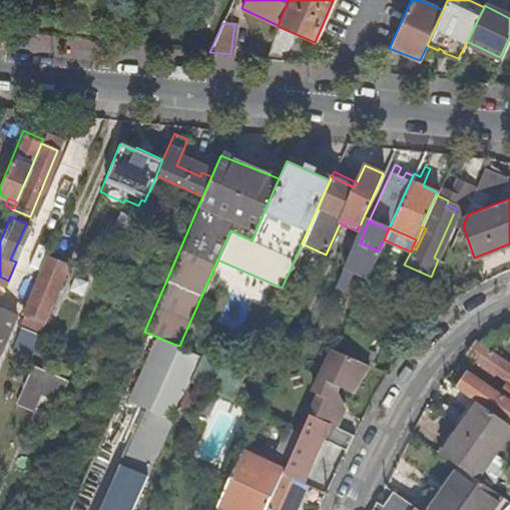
[(360,289),(376,249),(360,242),(349,269),(350,276),(346,283),(360,289)]
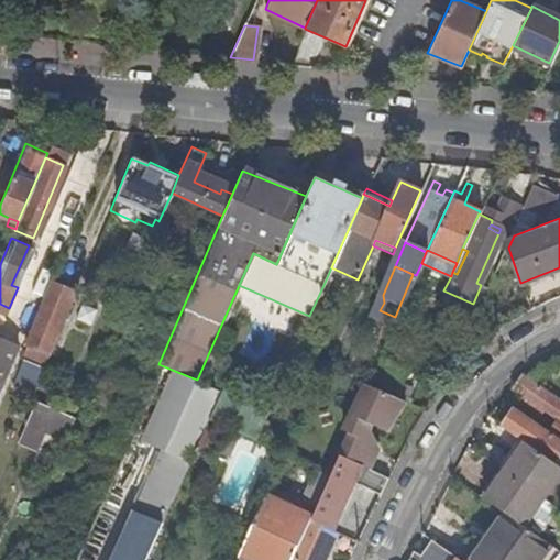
[(48,352),(74,289),(53,281),(26,343),(48,352)]
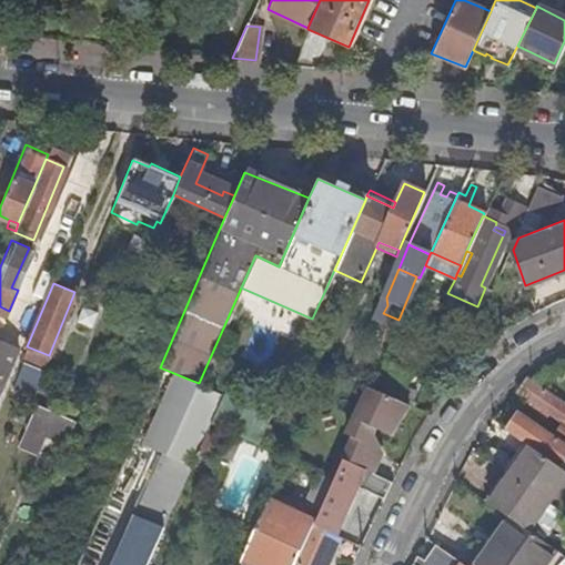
[(383,313),(381,319),(396,325),(399,320),(383,313)]
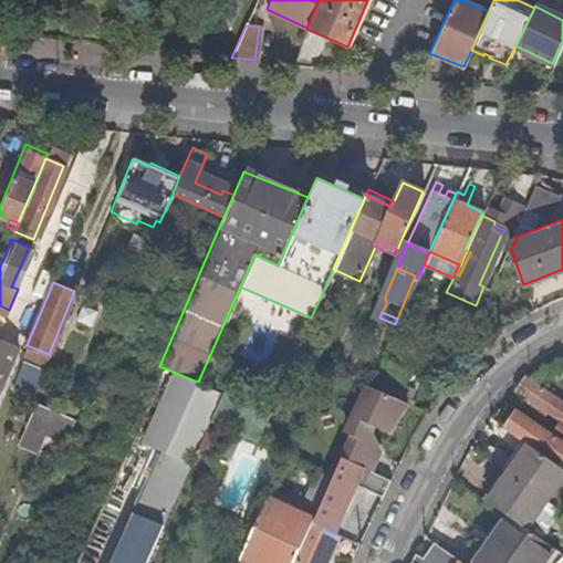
[(0,388),(18,346),(0,339),(0,388)]
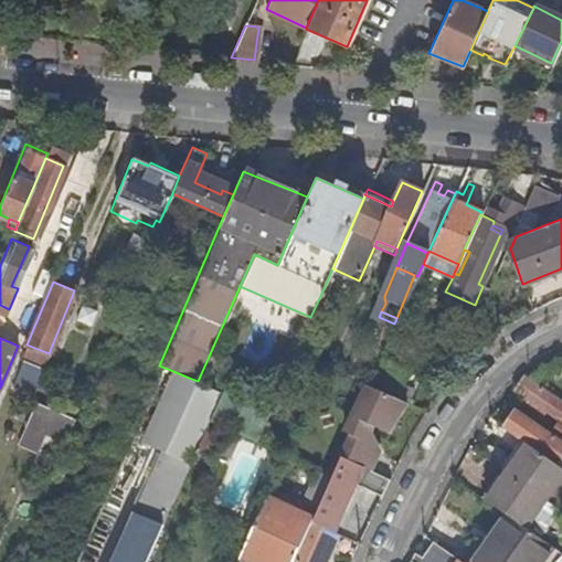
[(410,372),(380,359),(368,384),(398,396),(410,372)]
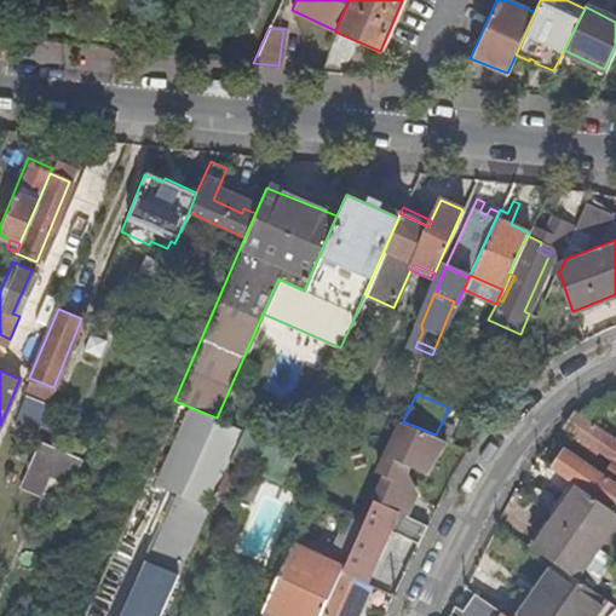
[(11,421),(32,429),(41,403),(22,396),(11,421)]
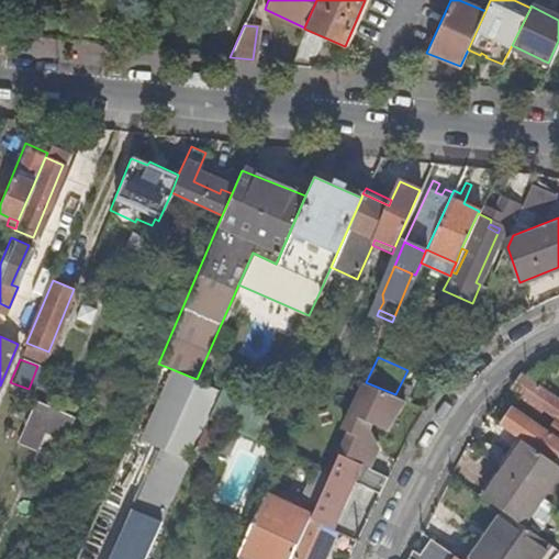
[(138,439),(157,447),(188,376),(169,368),(138,439)]
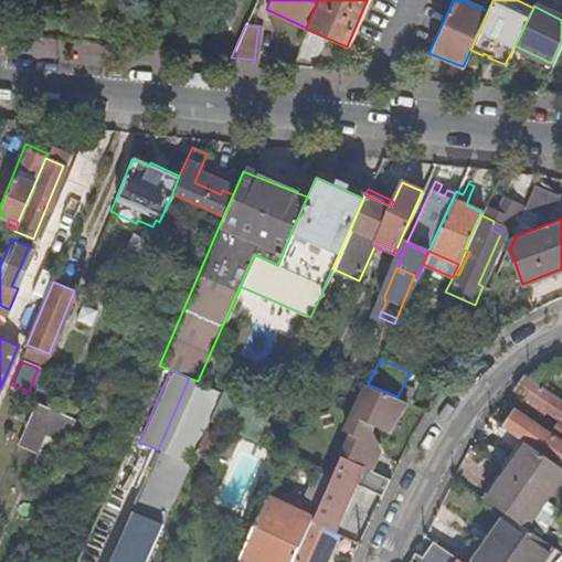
[(541,415),(544,409),(557,416),(548,428),(545,427),(544,431),(513,411),(502,427),(525,442),(557,464),(561,455),(561,400),(527,377),(513,389),(527,398),(522,403),(541,415)]
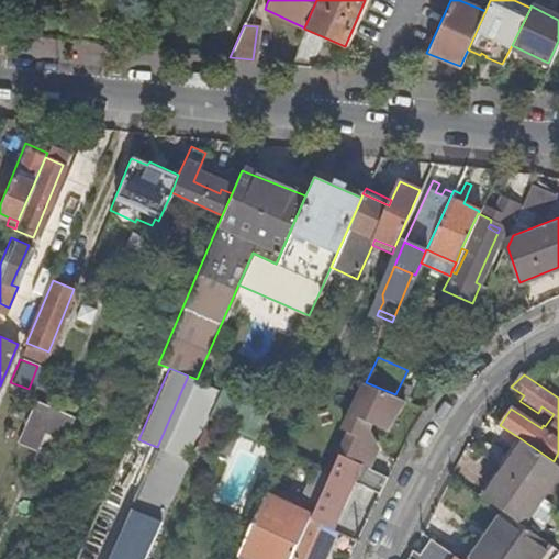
[(142,558),(151,543),(174,490),(181,473),(200,432),(207,417),(220,389),(197,379),(188,376),(157,447),(107,558),(142,558)]
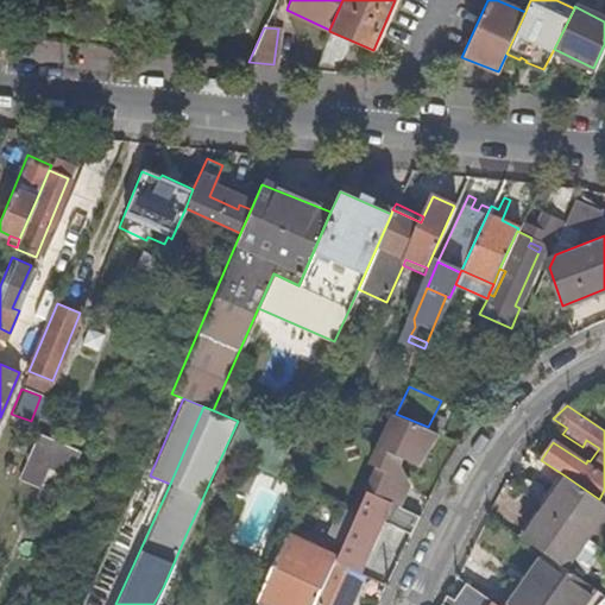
[(377,465),(394,472),(402,453),(414,458),(428,427),(396,414),(394,413),(371,461),(377,465)]
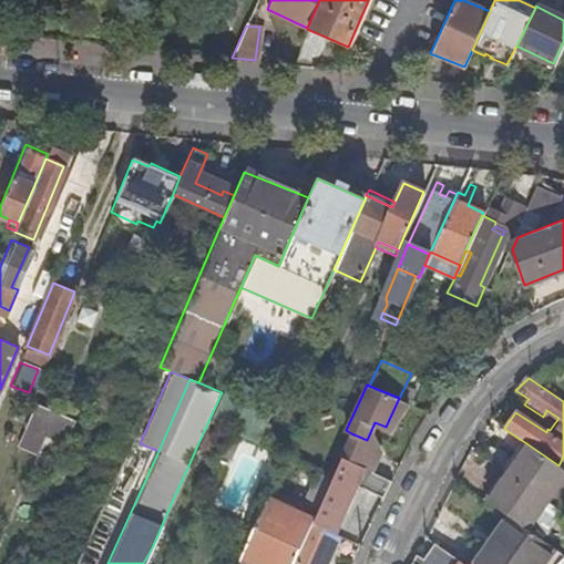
[(269,411),(222,392),(208,421),(228,429),(257,441),(269,411)]
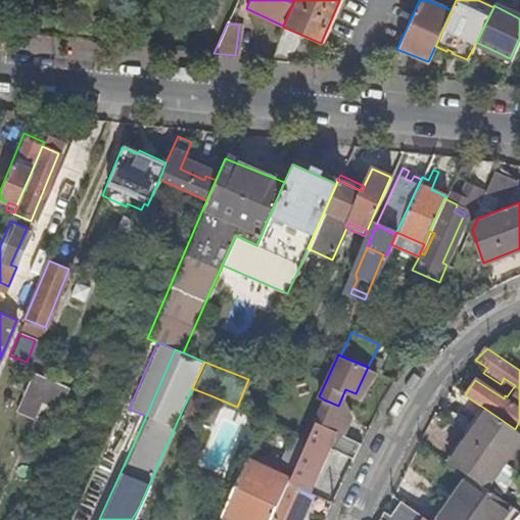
[(361,395),(375,370),(368,367),(356,393),(361,395)]
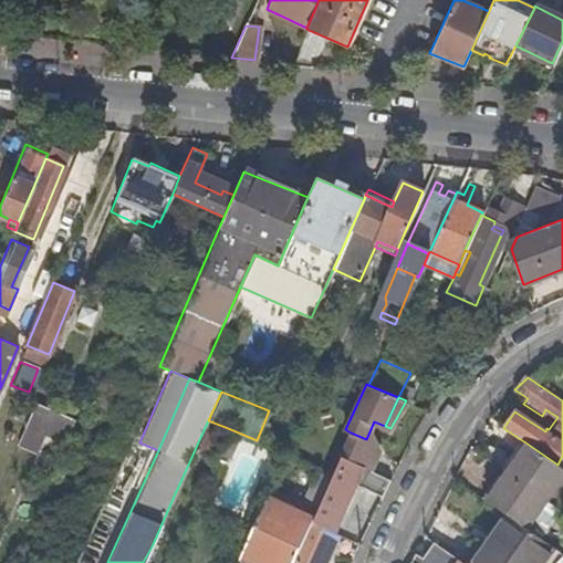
[(27,423),(66,439),(75,418),(35,402),(27,423)]
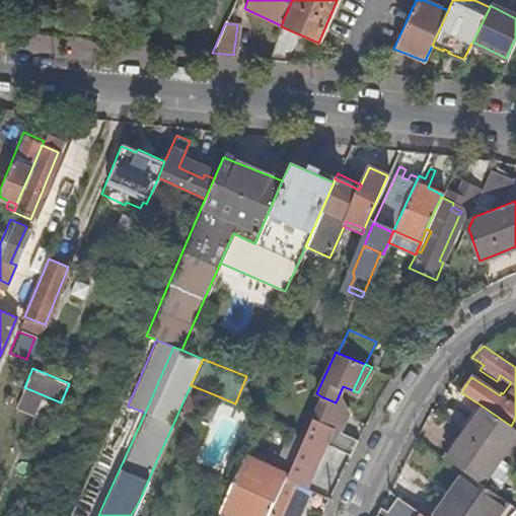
[(319,401),(334,408),(336,402),(321,396),(319,401)]
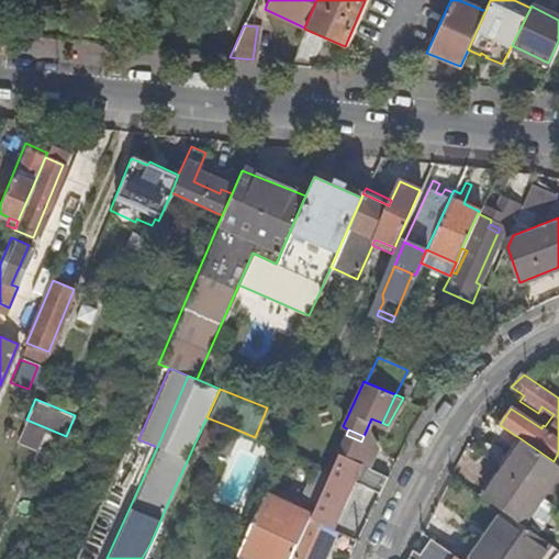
[(209,435),(200,432),(181,473),(185,476),(190,465),(204,471),(217,439),(209,436),(209,435)]
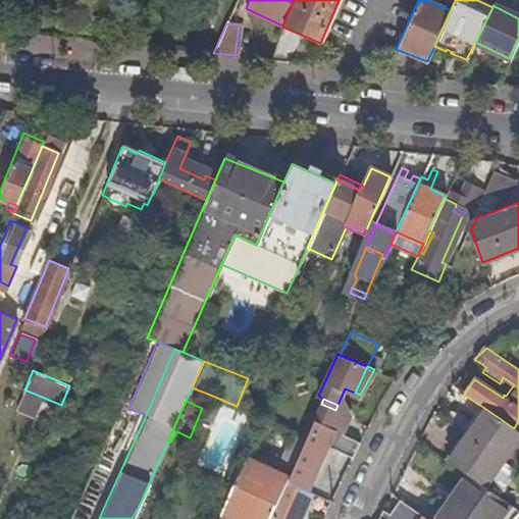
[(335,410),(321,404),(314,420),(338,431),(346,414),(335,410)]
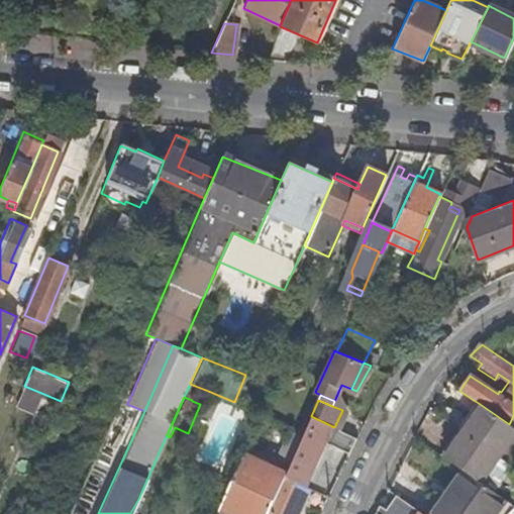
[(480,404),(444,457),(465,471),(483,484),(513,436),(513,426),(509,424),(480,404)]
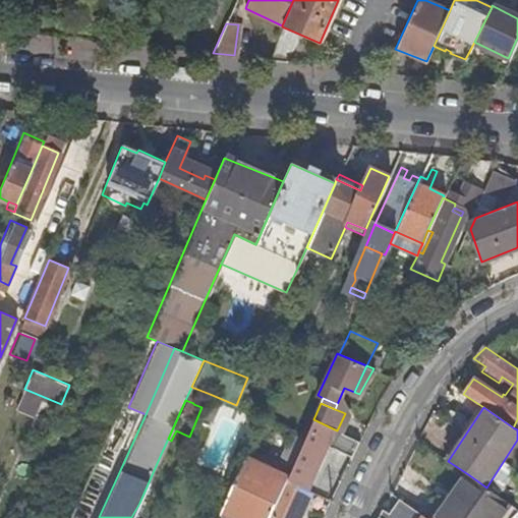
[(347,415),(345,413),(337,430),(340,432),(347,415)]
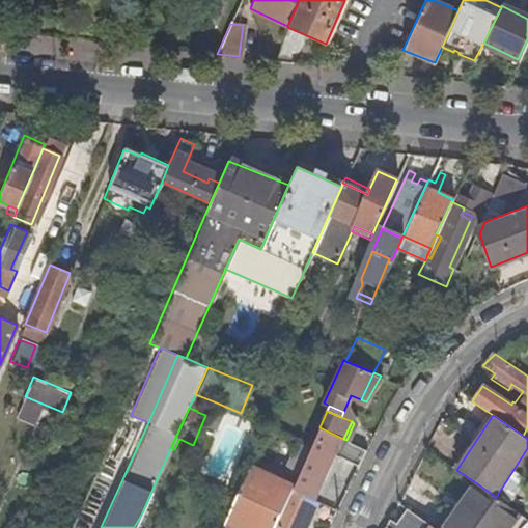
[(329,450),(337,454),(343,439),(320,427),(311,447),(295,482),(273,527),(301,527),(315,498),(309,495),(326,457),(329,450)]
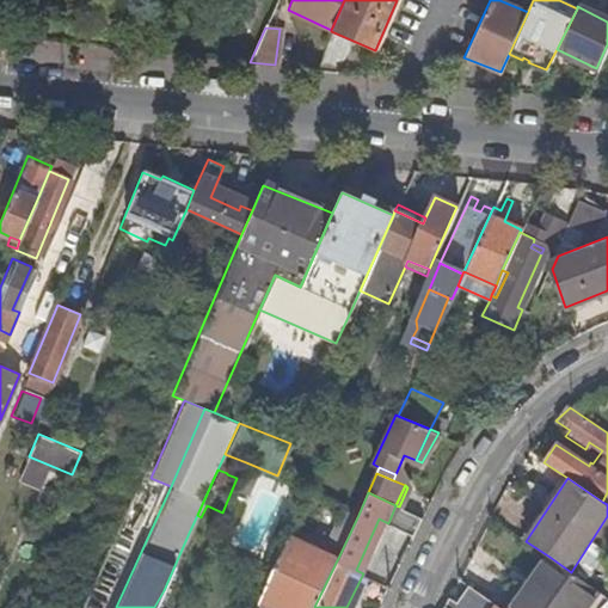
[(388,523),(411,535),(421,516),(399,507),(395,505),(388,523)]
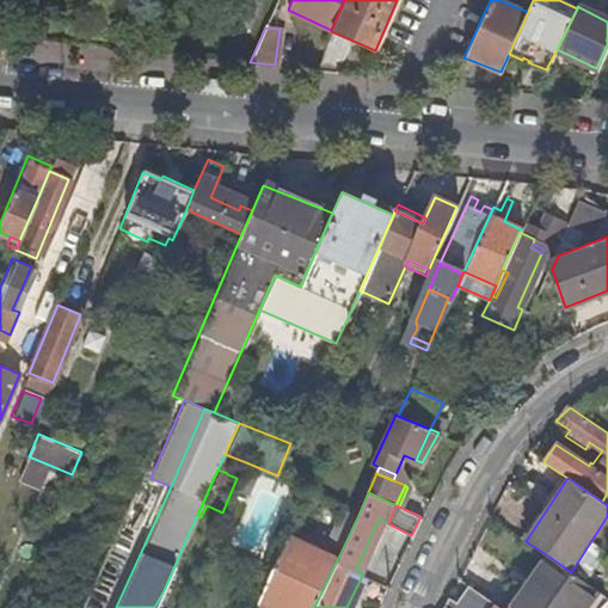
[(259,599),(280,607),(284,607),(314,544),(289,533),(259,599)]
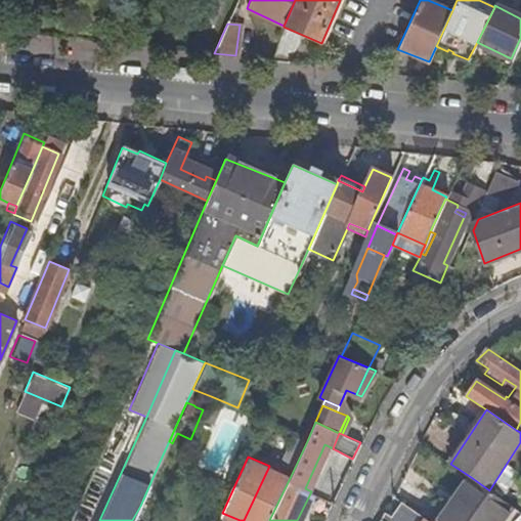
[(244,520),(269,520),(291,476),(269,466),(244,520)]
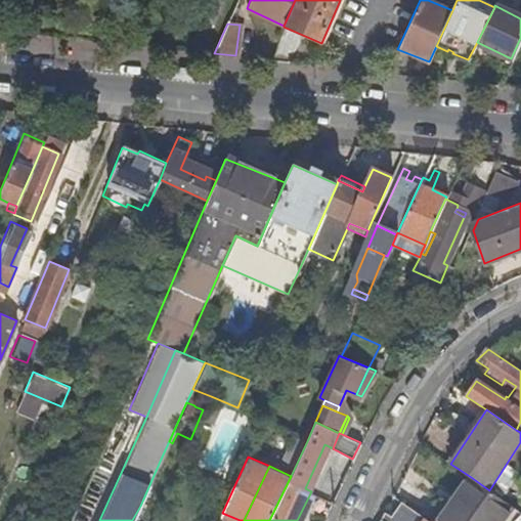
[(508,520),(517,510),(489,490),(471,477),(440,520),(508,520)]
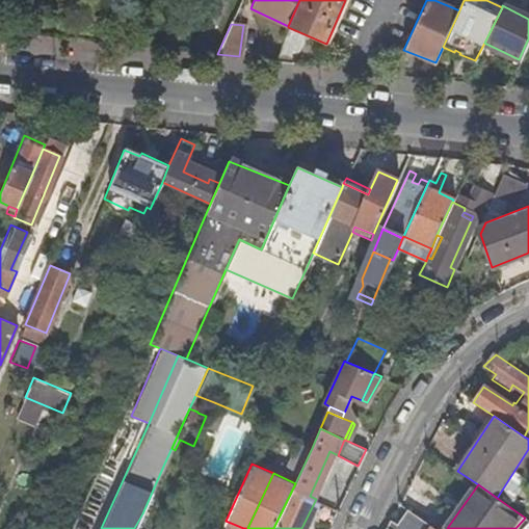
[(399,526),(389,520),(385,527),(387,528),(435,528),(410,510),(399,526)]
